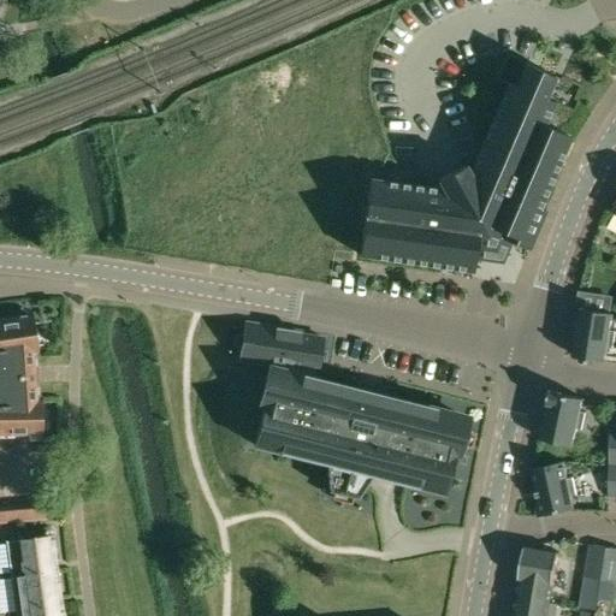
[(371,179),(361,255),(474,271),(478,248),(499,237),(529,250),(546,211),(540,208),(572,136),(545,125),(555,102),(545,98),(555,76),(527,64),(517,86),(510,83),(472,175),(458,170),(439,181),(444,189),(371,179)]
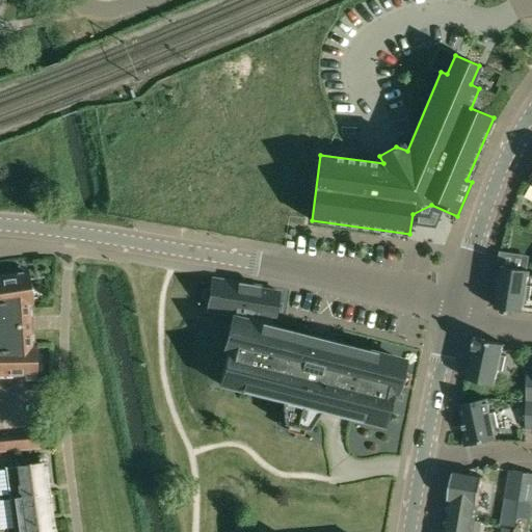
[(501,267),(495,308),(523,312),(525,301),(529,301),(531,287),(527,286),(530,271),(501,267)]
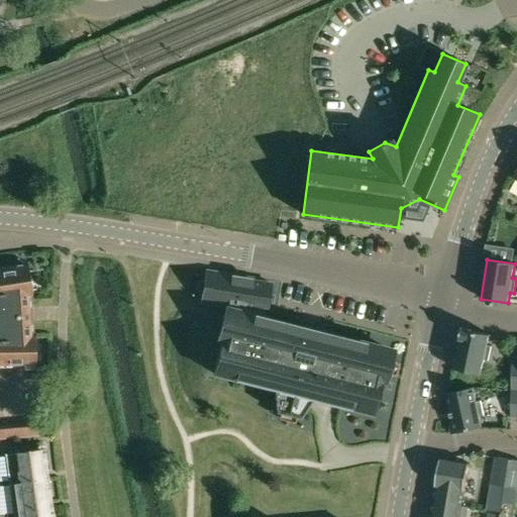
[(26,266),(0,270),(0,365),(34,365),(33,336),(29,336),(29,315),(27,295),(30,294),(26,266)]
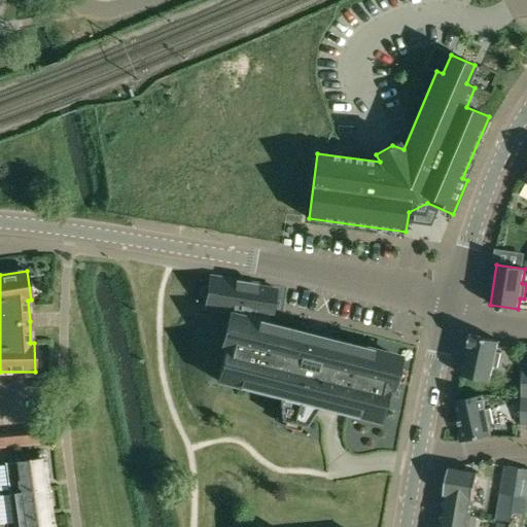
[(201,287),(199,294),(213,303),(213,307),(239,311),(238,315),(234,314),(233,320),(229,319),(225,330),(230,331),(217,381),(280,397),(281,420),(286,421),(284,427),(301,430),(302,425),(306,426),(319,407),(381,422),(391,382),(402,381),(406,370),(390,359),(391,354),(327,338),(328,330),(327,330),(326,335),(308,329),(309,325),(308,325),(306,331),(268,322),(269,316),(273,317),(274,309),(278,309),(280,299),(276,297),(277,289),(217,280),(216,284),(201,287)]
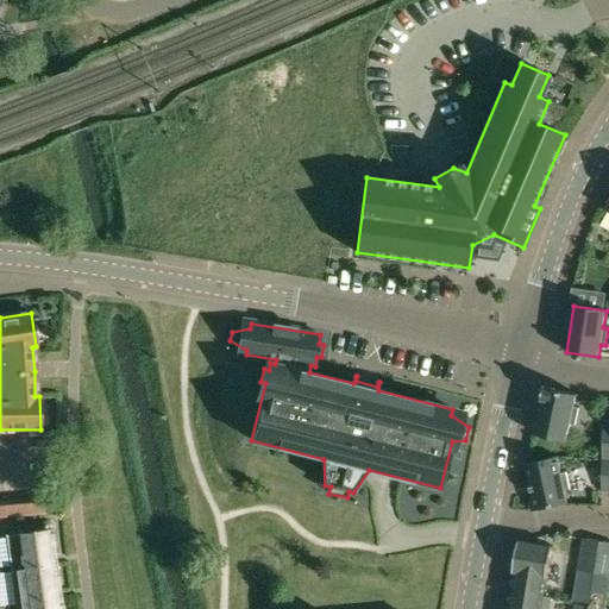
[(544,390),(534,434),(566,441),(571,424),(575,425),(579,408),(575,407),(577,395),(547,389),(547,391),(544,390)]
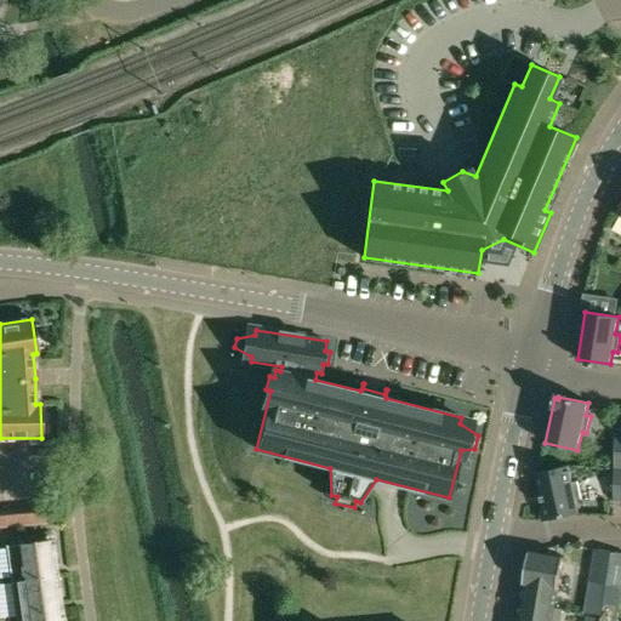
[(569,466),(535,473),(543,507),(540,508),(542,522),(546,520),(577,513),(579,513),(576,500),(581,499),(577,482),(573,483),(569,466)]
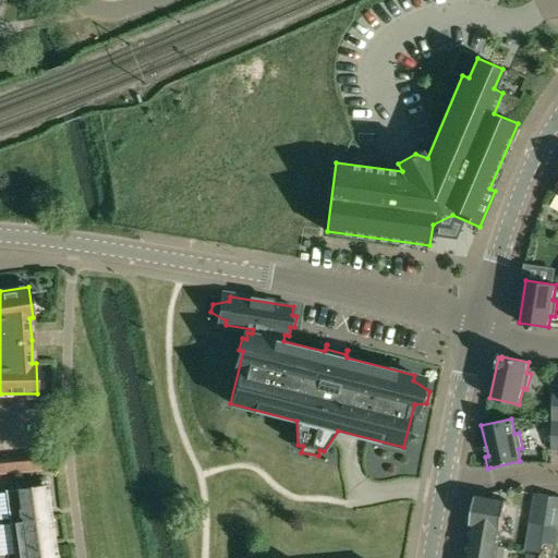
[(41,457),(0,460),(0,473),(43,470),(41,457)]
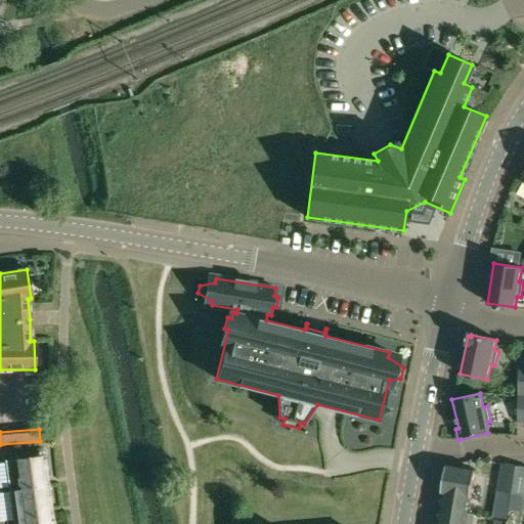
[(45,454),(6,460),(9,490),(49,485),(45,454)]
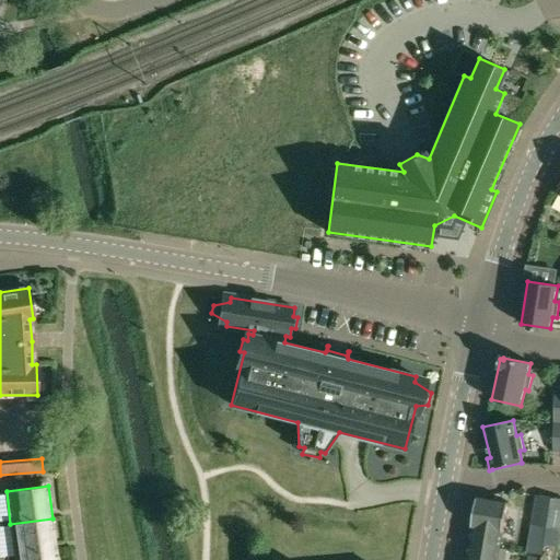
[(537,496),(532,524),(547,527),(551,498),(537,496)]
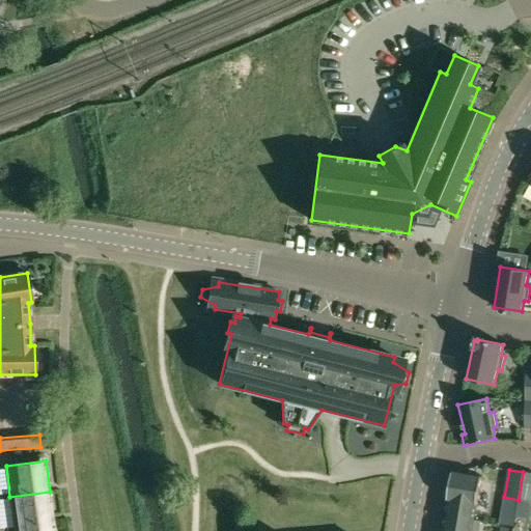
[(449,499),(446,514),(474,520),(481,477),(467,474),(452,472),(452,473),(447,499),(449,499)]
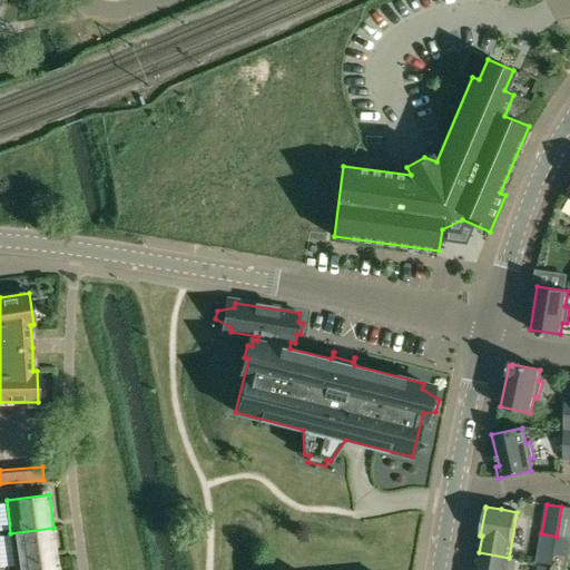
[(569,508),(561,507),(557,537),(569,538),(569,508)]
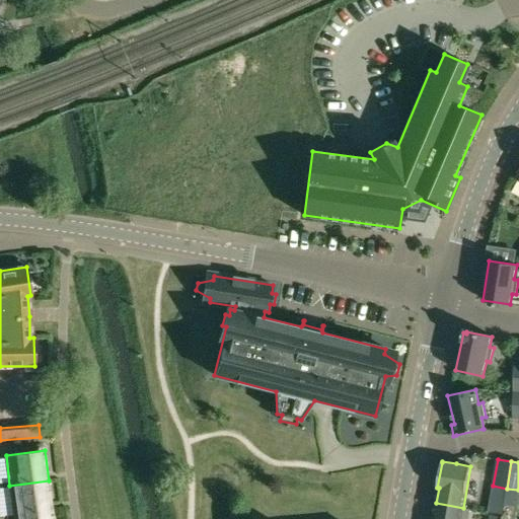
[(49,480),(9,486),(13,515),(53,509),(49,480)]
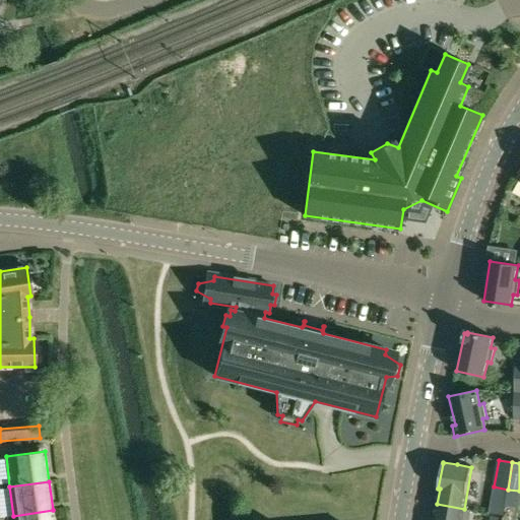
[(437,504),(434,519),(462,519),(464,509),(437,504)]
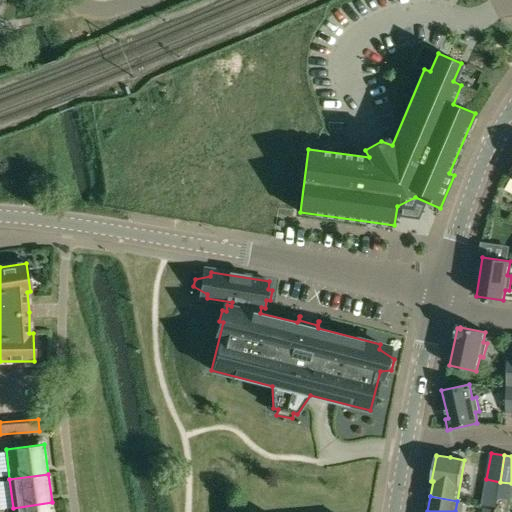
[(53,511),(52,502),(13,508),(13,511),(53,511)]
